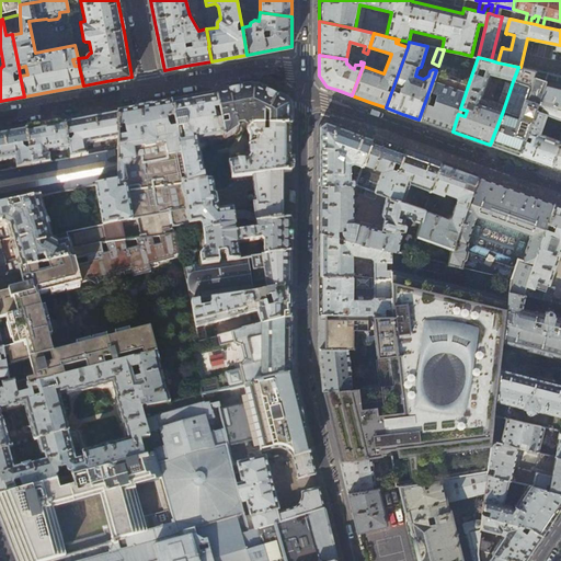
[(536,71),(521,67),(518,67),(513,81),(528,88),(518,116),(503,111),(490,145),(504,150),(518,156),(524,140),(526,135),(535,110),(537,105),(538,100),(546,81),(534,77),(536,71)]
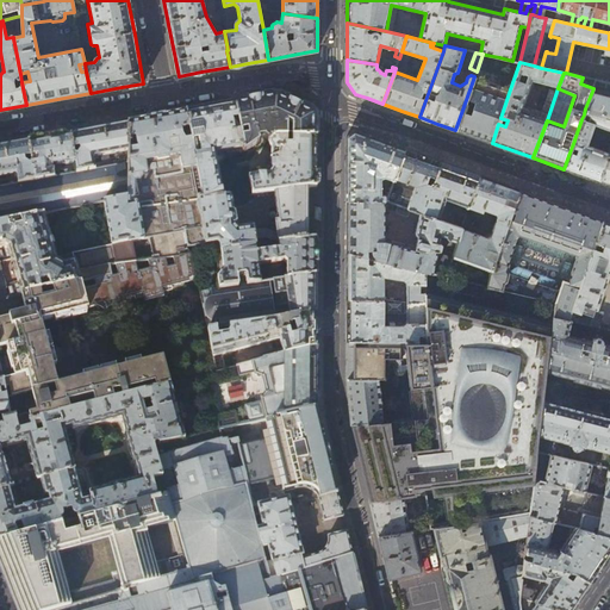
[(510,89),(474,76),(455,130),(473,136),(492,143),(498,124),(500,118),(510,89)]
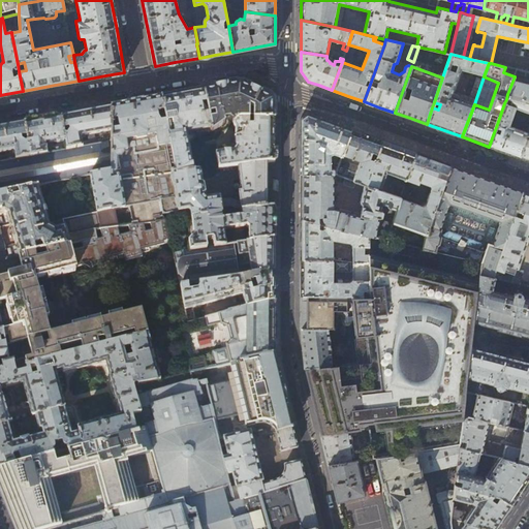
[(528,72),(517,69),(515,76),(507,94),(528,99),(528,72)]
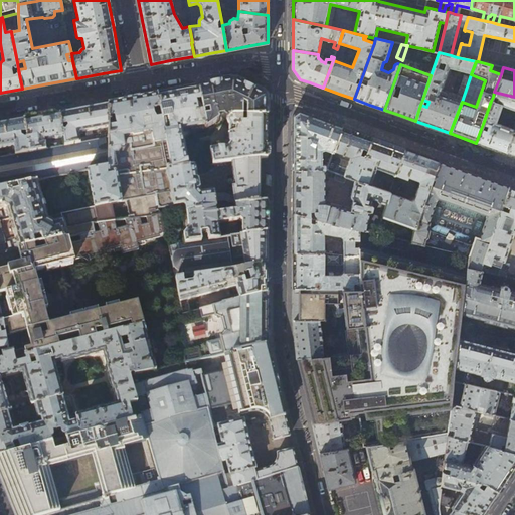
[(217,82),(199,87),(205,125),(206,129),(219,120),(218,117),(224,116),(224,117),(228,119),(229,118),(230,117),(232,116),(268,116),(268,105),(268,96),(246,86),(233,79),(217,82)]
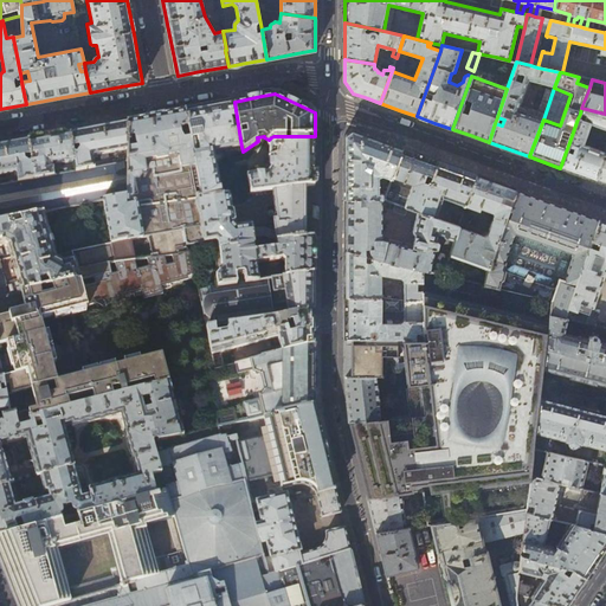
[(211,105),(186,110),(201,199),(221,197),(213,153),(242,147),(234,102),(211,105)]
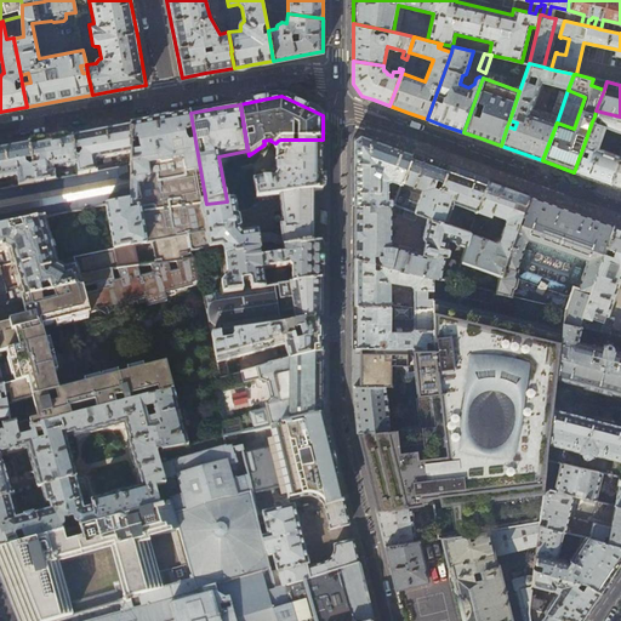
[(620,117),(596,110),(594,117),(599,119),(597,124),(592,121),(582,149),(588,152),(586,157),(580,155),(574,172),(592,178),(609,184),(619,159),(620,155),(598,148),(605,127),(620,132),(620,117)]
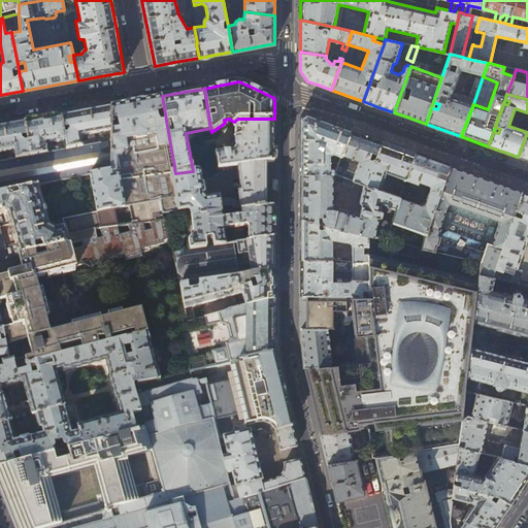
[(124,103),(111,105),(111,140),(110,170),(90,174),(97,212),(101,229),(118,227),(114,210),(130,207),(133,225),(143,224),(151,223),(165,221),(164,215),(190,209),(193,236),(188,241),(189,251),(274,238),(274,225),(274,206),(266,207),(266,198),(266,174),(266,162),(237,166),(240,192),(238,192),(238,194),(218,197),(205,198),(202,196),(203,195),(200,170),(193,171),(175,173),(162,96),(149,99),(124,103)]
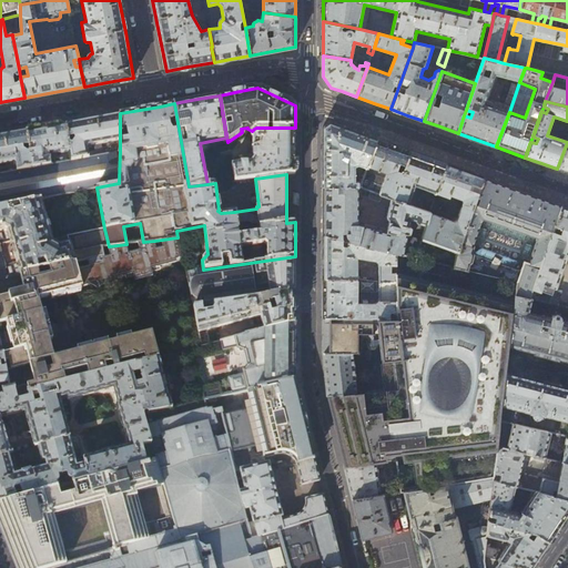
[(92,119),(66,123),(71,151),(72,160),(120,151),(120,113),(92,119)]
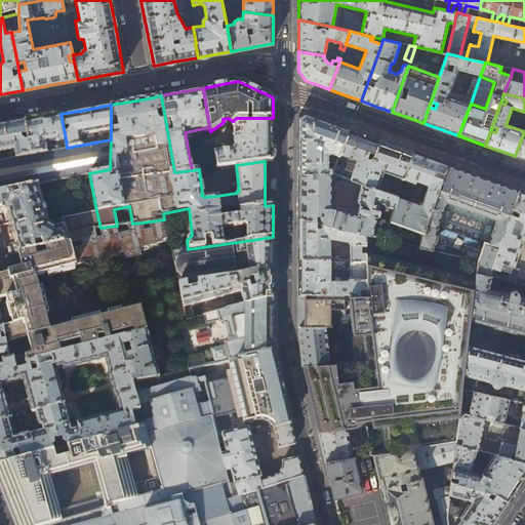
[(330,172),(333,172),(334,168),(327,168),(327,154),(330,152),(339,155),(340,153),(349,129),(325,121),(305,113),(298,117),(298,163),(298,172),(330,172)]
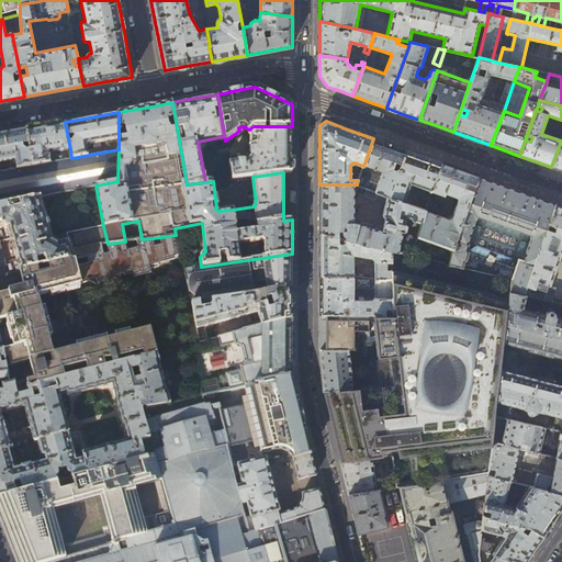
[(46,126),(26,130),(29,144),(35,143),(36,147),(34,149),(30,150),(33,166),(51,163),(48,153),(60,150),(60,152),(70,149),(65,122),(46,126)]
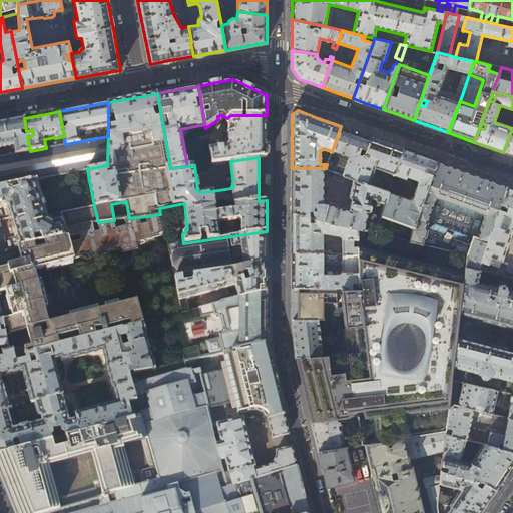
[(267,135),(267,115),(231,115),(229,116),(228,117),(227,118),(227,119),(228,121),(228,142),(228,143),(225,146),(218,146),(215,146),(209,148),(211,164),(230,161),(259,157),(267,156),(267,135)]
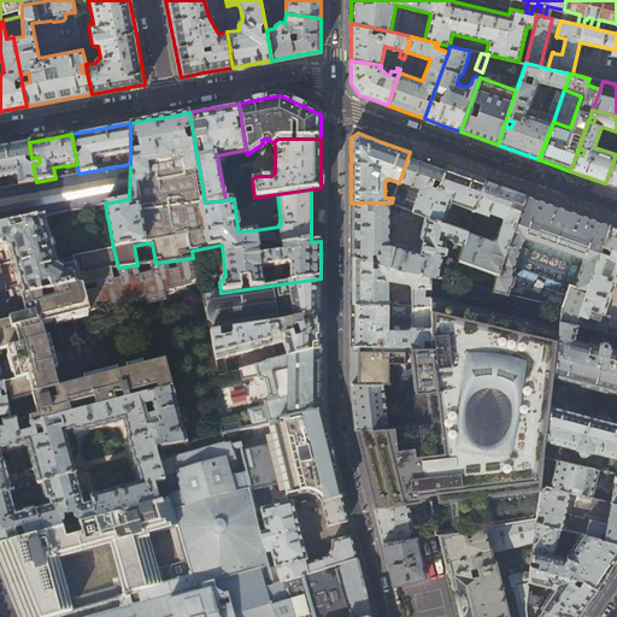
[(0,147),(0,177),(17,175),(19,186),(36,182),(33,165),(31,158),(29,142),(6,146),(0,147)]
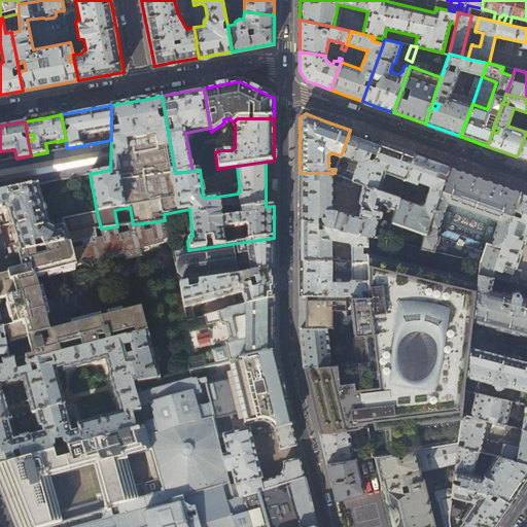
[(526,129),(526,131),(526,135),(525,135),(517,156),(526,160),(526,129)]
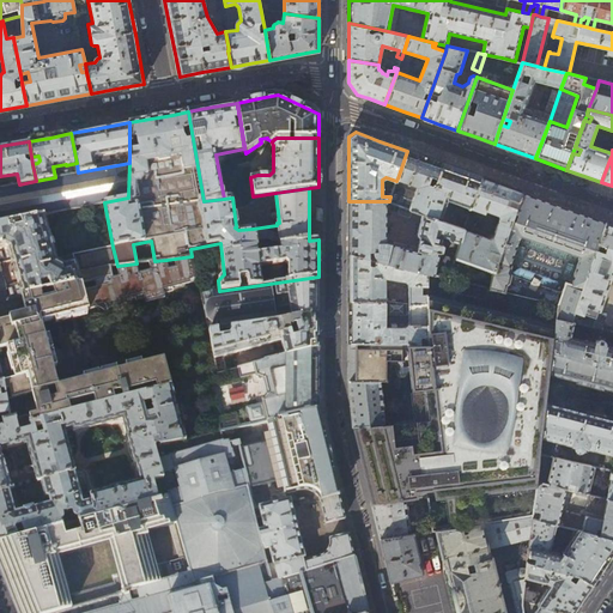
[(422,213),(424,214),(443,163),(425,157),(407,151),(398,178),(418,186),(416,193),(395,186),(390,196),(389,201),(399,206),(413,210),(422,213)]
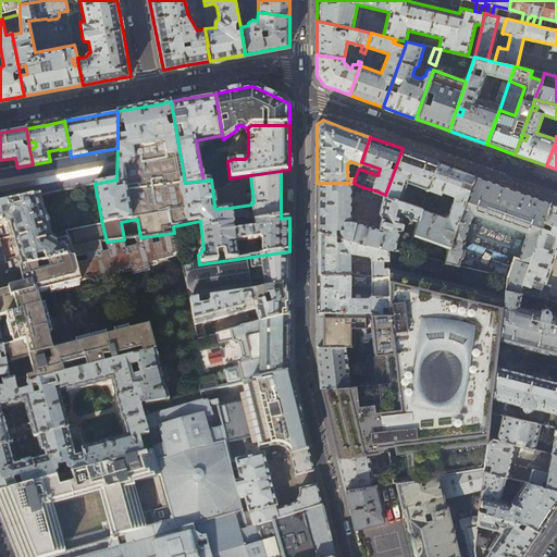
[(116,180),(118,148),(71,157),(50,161),(33,164),(17,168),(0,170),(0,205),(41,196),(95,184),(116,180)]
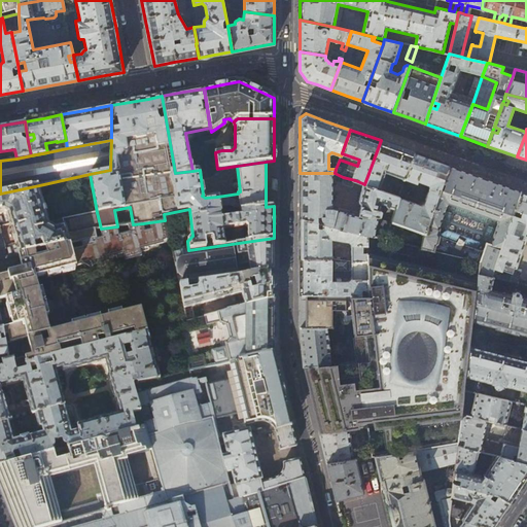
[(384,171),(405,178),(414,152),(397,146),(381,140),(364,184),(378,188),(384,171)]
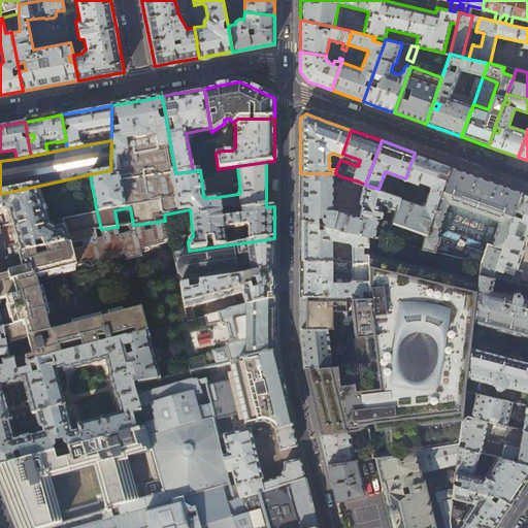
[(392,222),(425,233),(450,165),(432,159),(415,153),(405,178),(417,183),(417,182),(428,185),(430,189),(425,203),(422,205),(399,198),(396,208),(392,222)]
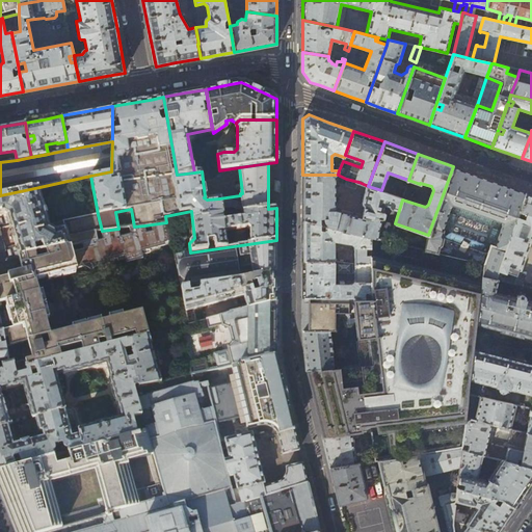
[(482,276),(495,280),(526,192),(507,186),(470,173),(453,166),(428,235),(425,249),(437,253),(440,246),(442,245),(444,238),(442,235),(444,230),(443,230),(451,204),(504,221),(495,245),(490,243),(482,264),(483,264),(482,276)]
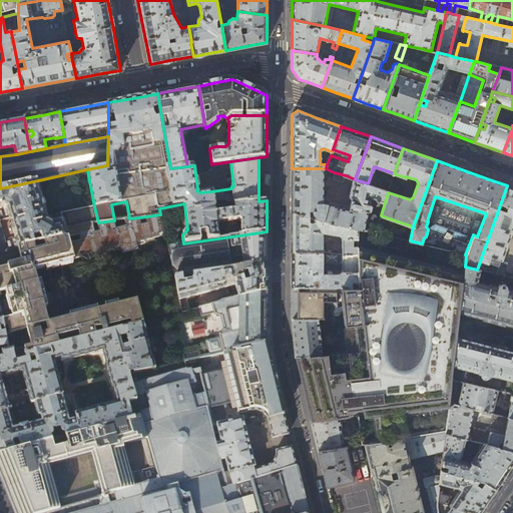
[(323,202),(323,168),(292,168),(292,188),(292,213),(310,217),(309,211),(313,210),(313,212),(314,214),(314,215),(315,216),(315,218),(358,228),(376,232),(379,221),(366,219),(368,210),(369,210),(370,210),(370,209),(371,206),(371,205),(371,204),(369,204),(371,198),(376,198),(376,200),(385,202),(388,192),(388,191),(368,183),(355,179),(353,178),(349,196),(352,199),(350,209),(323,202)]
